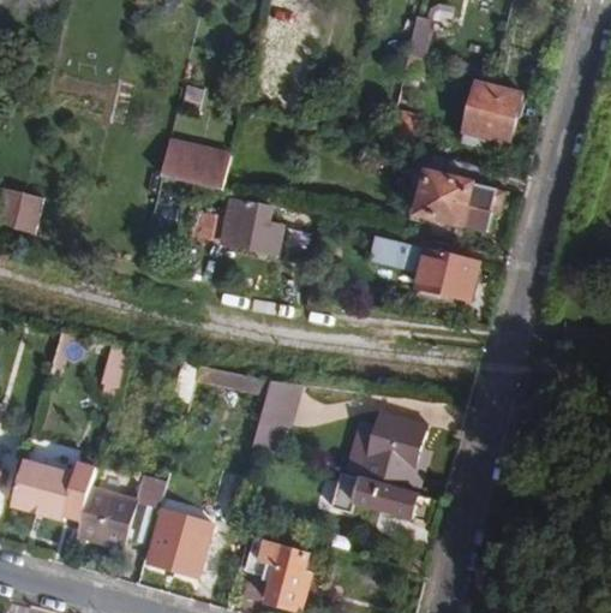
[(407,55),(400,89),(413,93),(420,58),(407,55)]
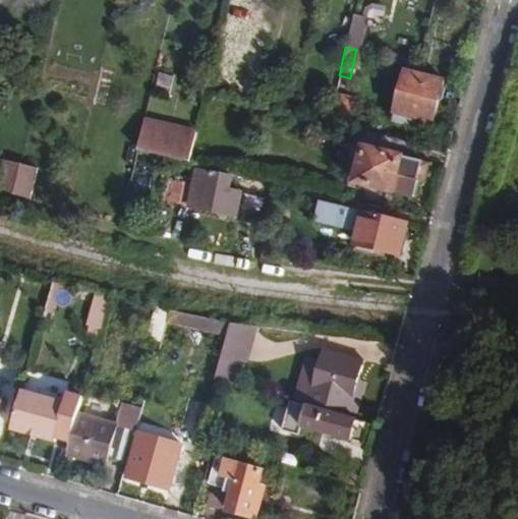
[(441,79),(404,69),(393,113),(430,121),(441,79)]
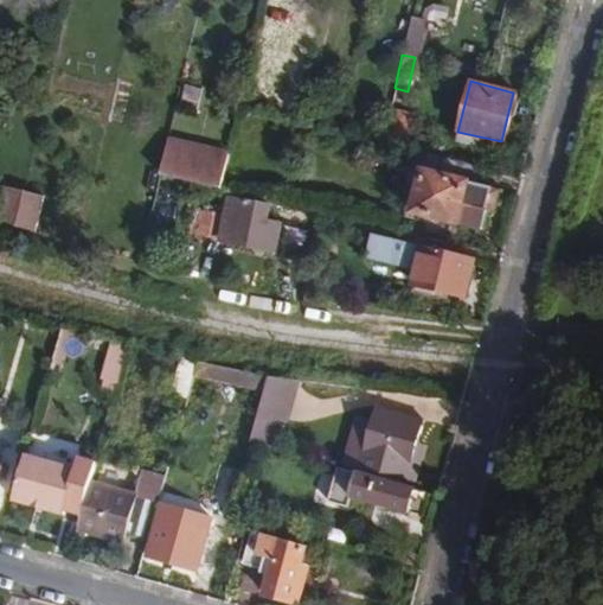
[(184,84),(178,108),(193,112),(199,88),(184,84)]
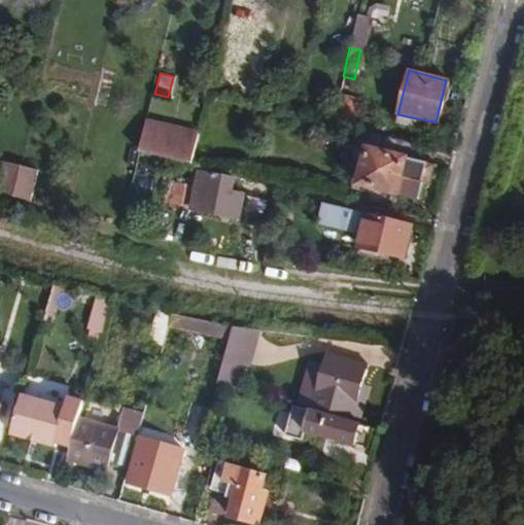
[(330,123),(343,126),(349,101),(337,99),(330,123)]
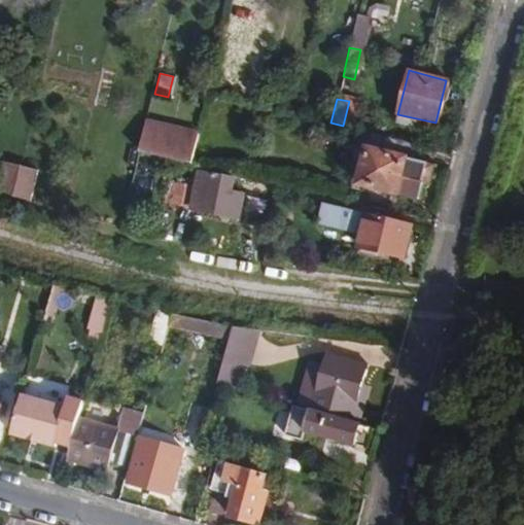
[(137,151),(188,164),(196,134),(143,123),(137,151)]
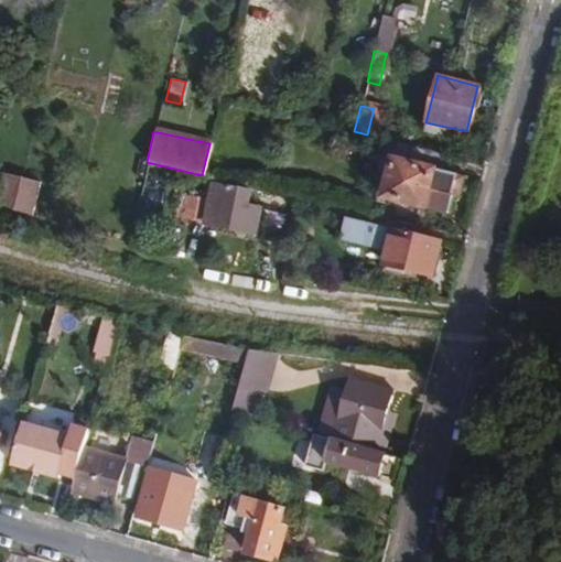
[(449,214),(457,174),(390,159),(381,197),(449,214)]
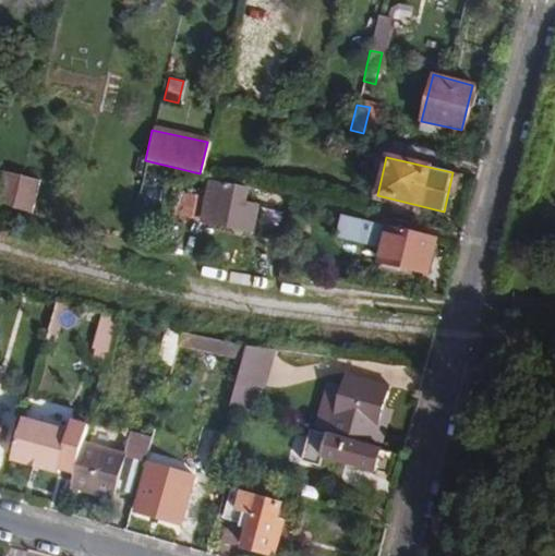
[(0,200),(13,206),(21,173),(2,169),(0,178),(0,200)]
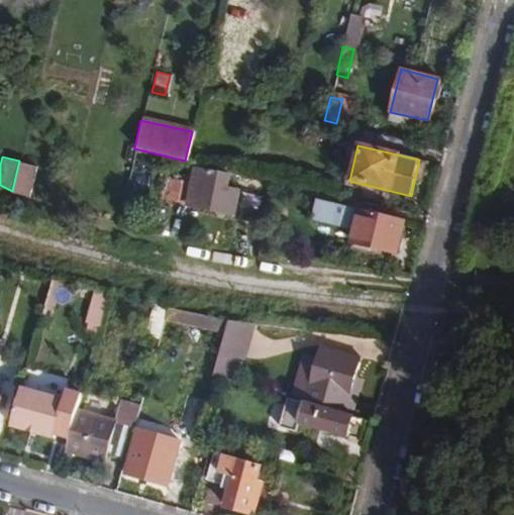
[(19,161),(12,191),(28,195),(36,165),(19,161)]
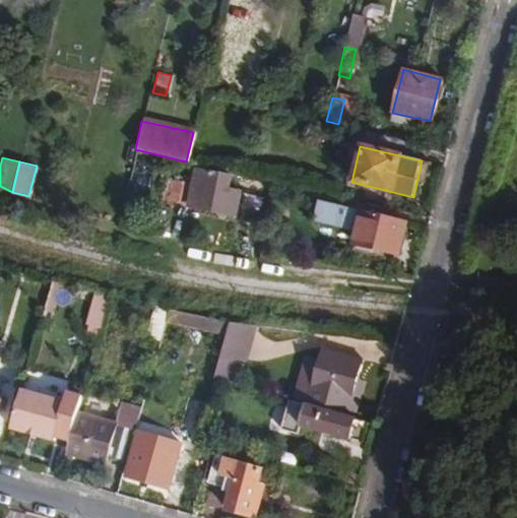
[(194,169),(186,205),(227,213),(232,191),(227,190),(230,176),(194,169)]
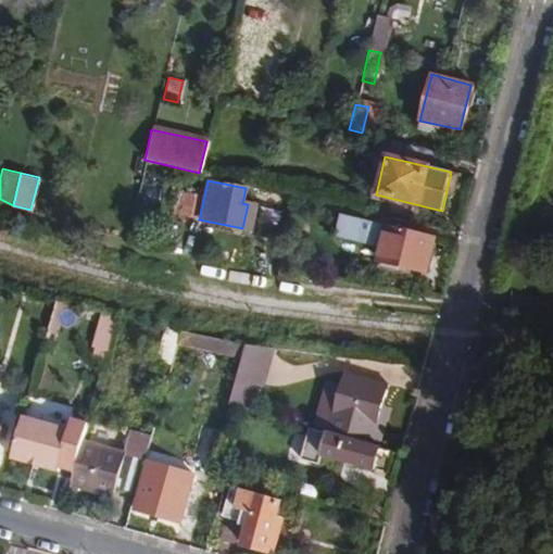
[(186,193),(180,215),(193,217),(198,197),(186,193)]
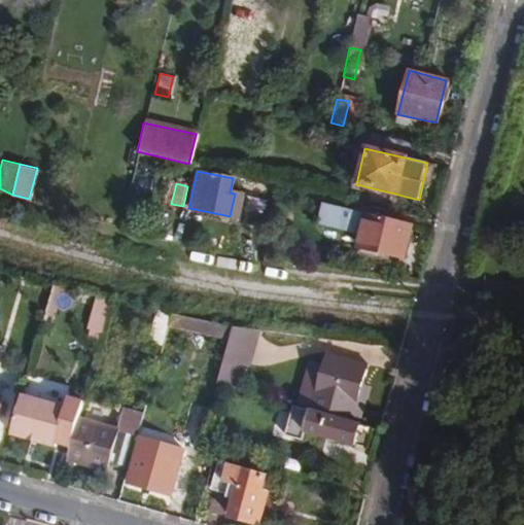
[(402,256),(411,222),(321,202),(318,218),(359,229),(355,246),(402,256)]
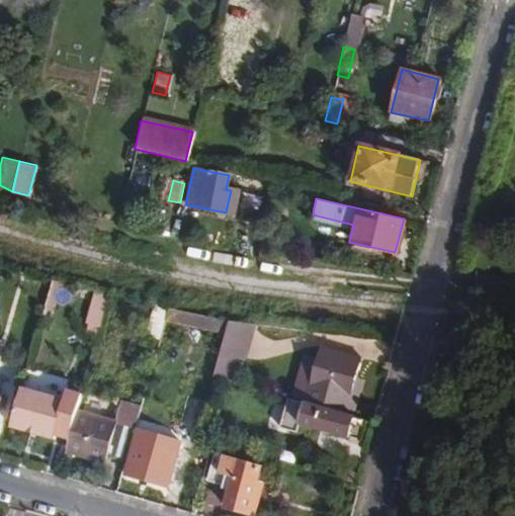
[(85,323),(98,327),(106,293),(93,289),(85,323)]
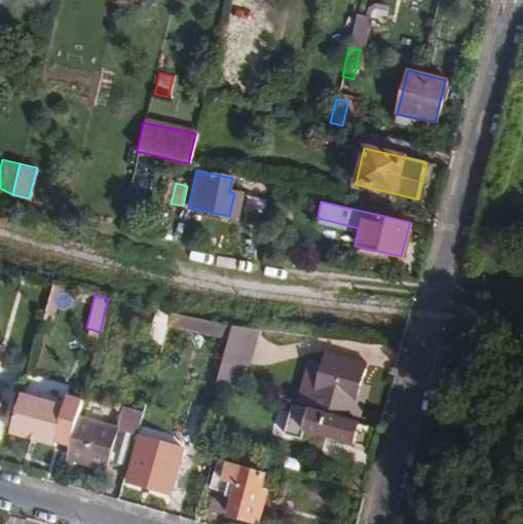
[(154,307),(146,339),(159,342),(167,310),(154,307)]
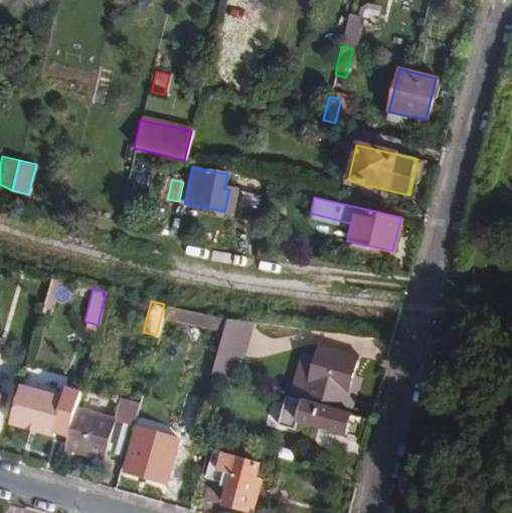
[(221,331),(225,319),(165,306),(161,318),(221,331)]
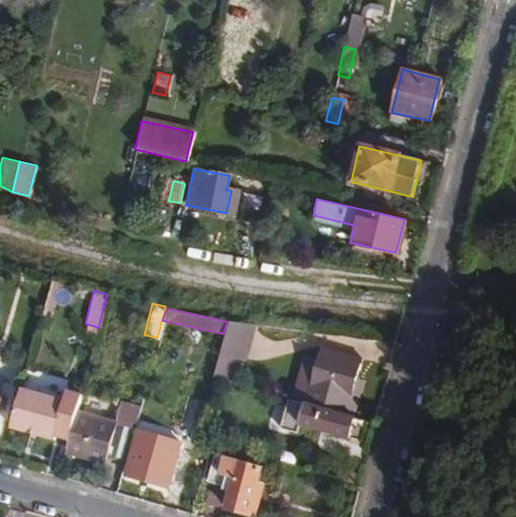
[(243,360),(252,325),(227,321),(223,334),(212,377),(233,382),(239,359),(243,360)]
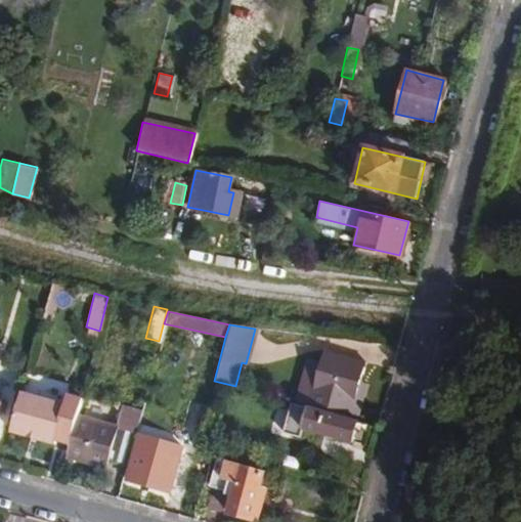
[(348,417),(357,383),(363,361),(323,350),(318,362),(310,390),(301,387),(297,402),(348,417)]
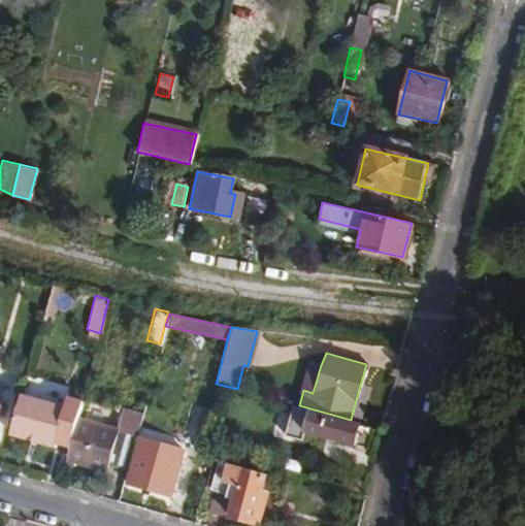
[(20,394),(8,433),(53,446),(65,406),(20,394)]
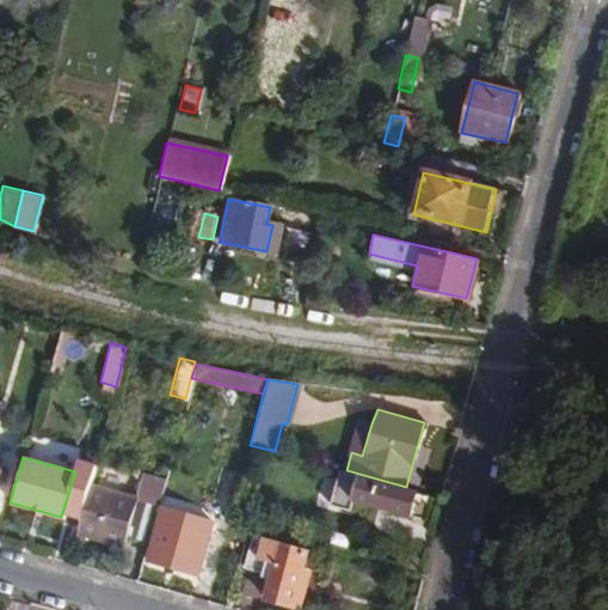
[(431,496),(337,470),(327,505),(348,511),(351,500),(424,519),(431,496)]
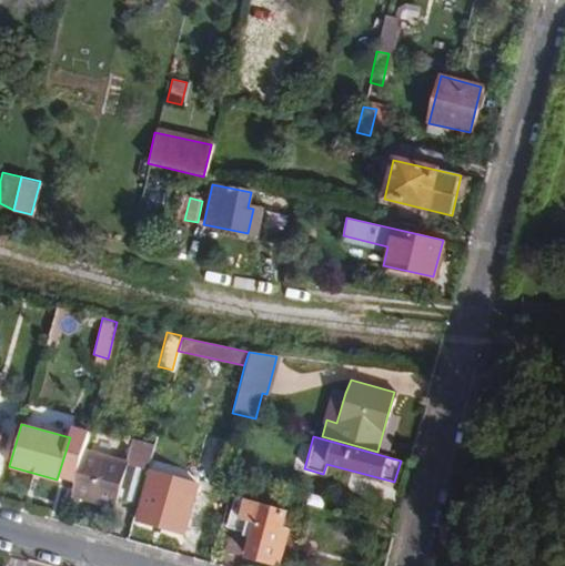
[(130,437),(124,461),(145,465),(151,442),(130,437)]
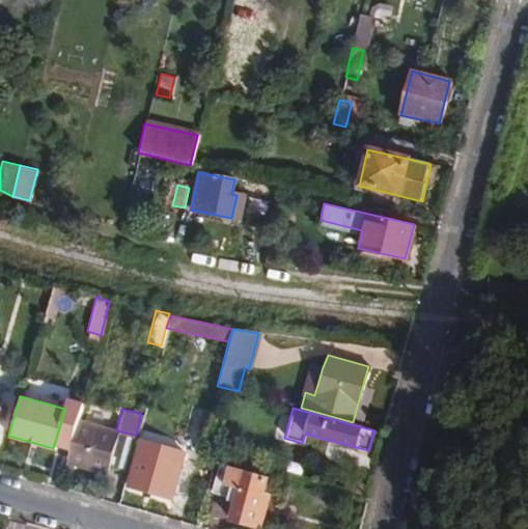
[(108,466),(127,471),(136,438),(78,420),(65,465),(105,476),(108,466)]
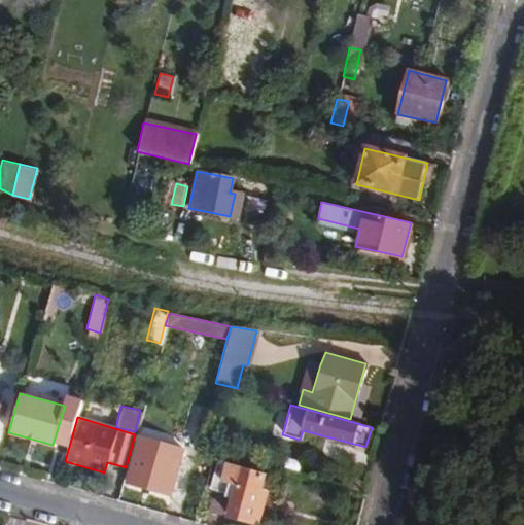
[(140,438),(126,483),(170,495),(182,449),(140,438)]
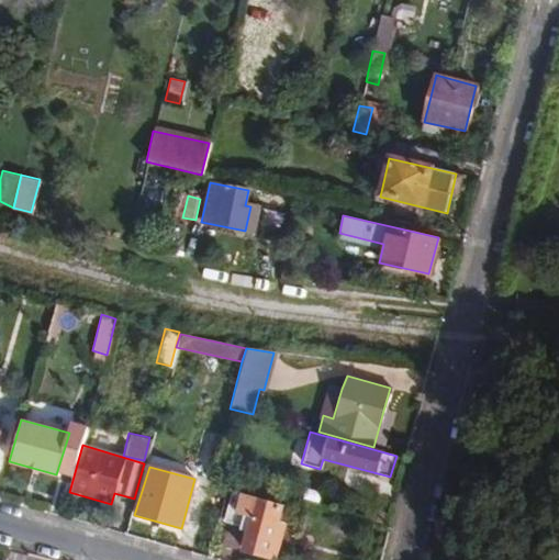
[(224,519),(241,524),(238,528),(247,530),(241,550),(274,559),(283,523),(277,521),(281,507),(232,493),(224,519)]
